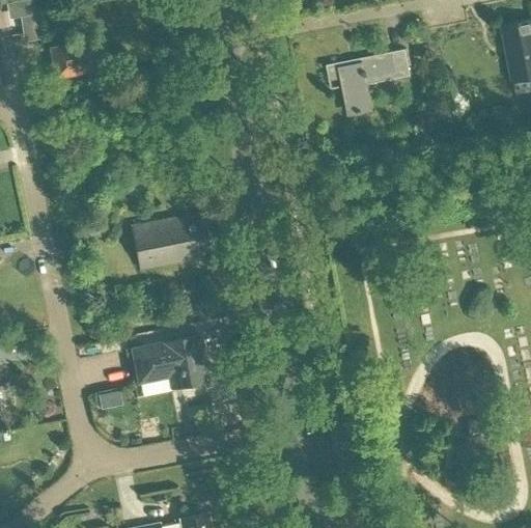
[(12,6),(16,26),(43,22),(39,2),(12,6)]
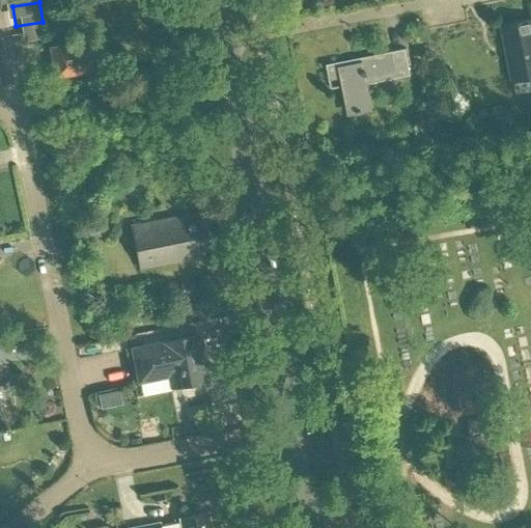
[(530,19),(499,25),(509,82),(512,94),(530,91),(528,79),(530,77),(530,19)]
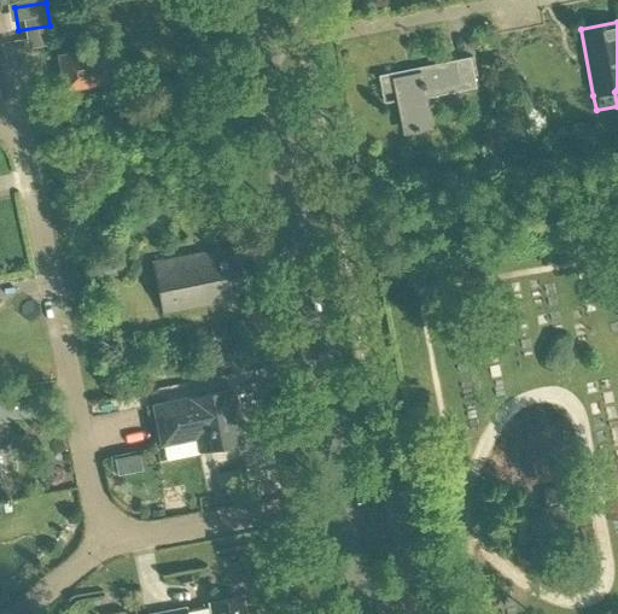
[(103,46),(97,47),(56,56),(63,94),(98,86),(111,83),(103,46)]
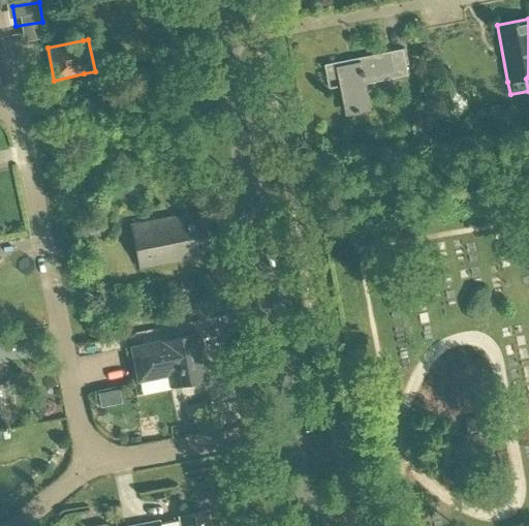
[(406,76),(401,50),(323,65),(327,82),(339,79),(346,114),(367,110),(362,85),(406,76)]
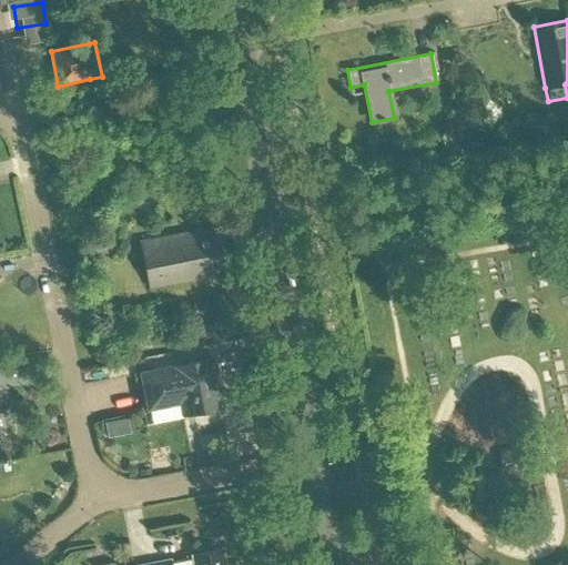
[(213,236),(211,228),(142,242),(151,289),(212,276),(211,269),(221,266),(215,236),(213,236)]
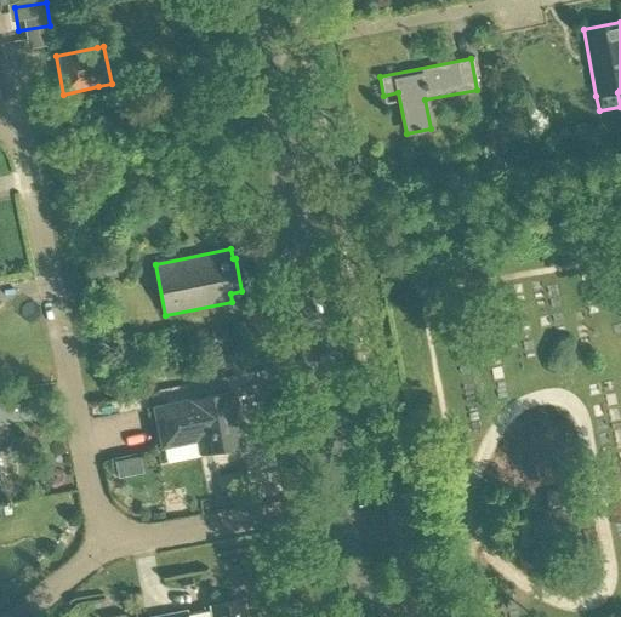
[(243,445),(233,393),(177,404),(175,396),(158,400),(159,407),(153,409),(161,449),(197,441),(200,453),(243,445)]
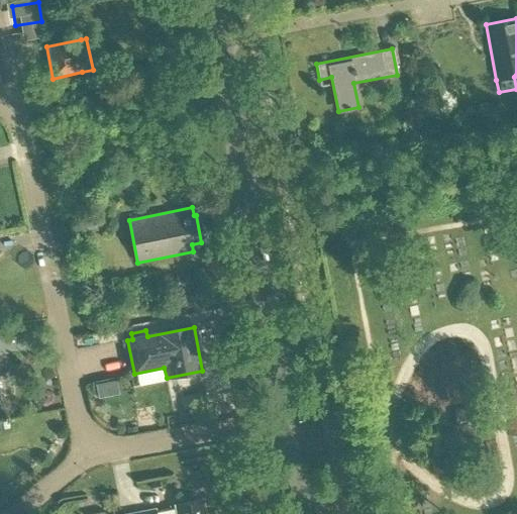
[(108,384),(95,386),(98,400),(110,397),(118,396),(116,382),(108,384)]
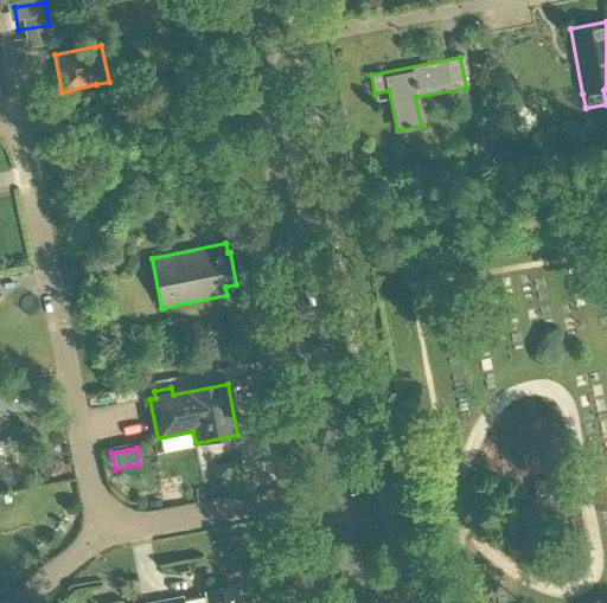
[(558,483),(530,488),(536,511),(563,508),(558,483)]
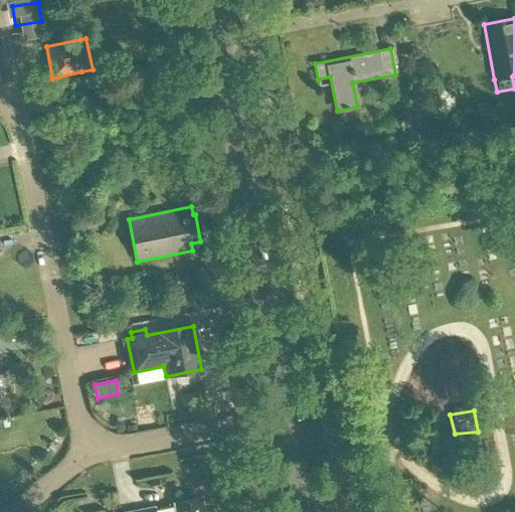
[(316,511),(331,505),(327,493),(312,499),(316,511)]
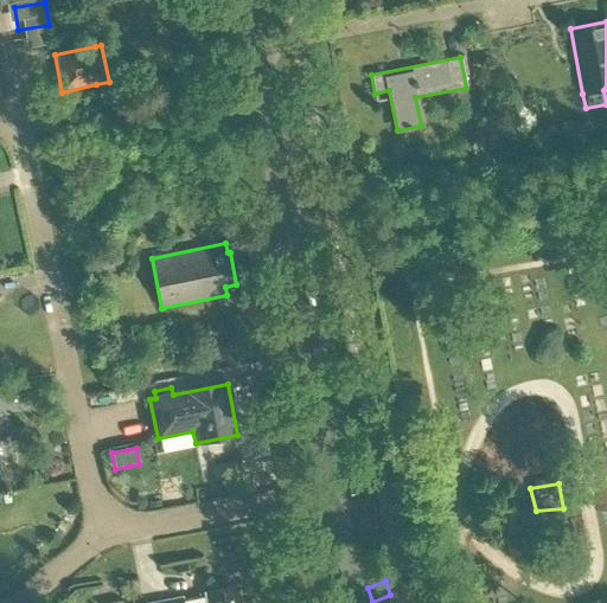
[(240,602),(237,588),(205,594),(206,597),(183,602),(183,598),(160,602),(240,602)]
